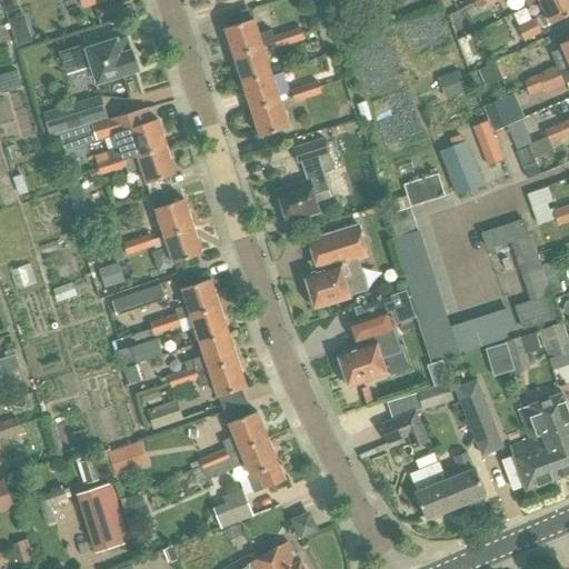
[(568,0),(537,0),(527,6),(528,7),(539,0),(546,12),(518,26),(525,41),(542,32),(540,29),(568,13),(568,0)]
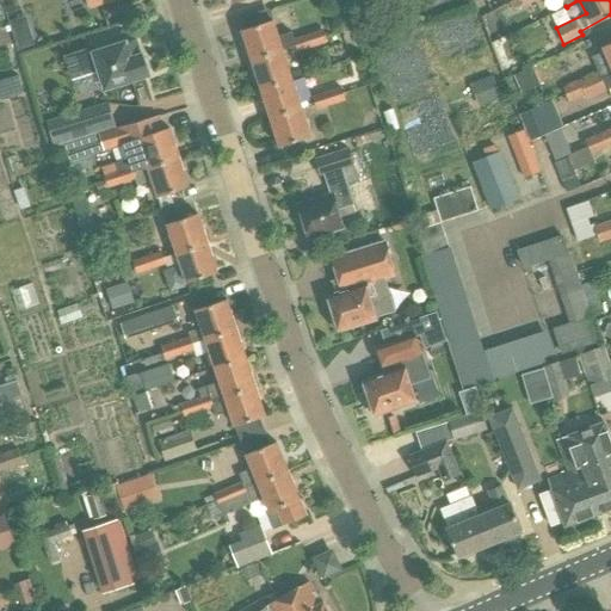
[(252,60),(283,49),(273,20),(242,30),(252,60)]
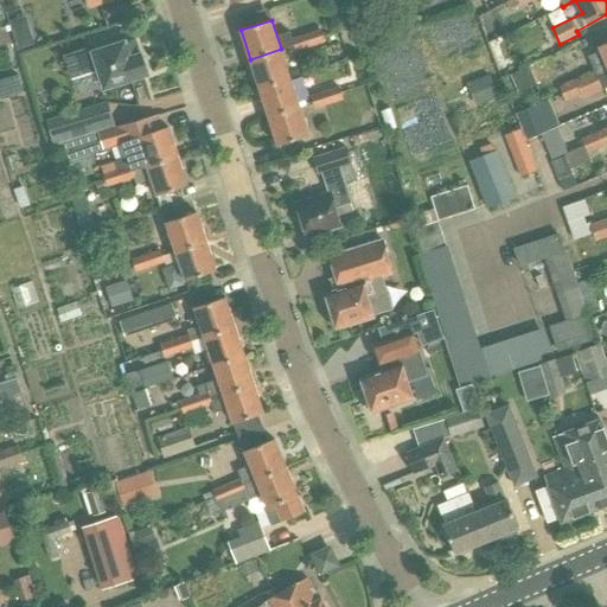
[(321,29),(306,33),(311,48),(325,43),(321,29)]
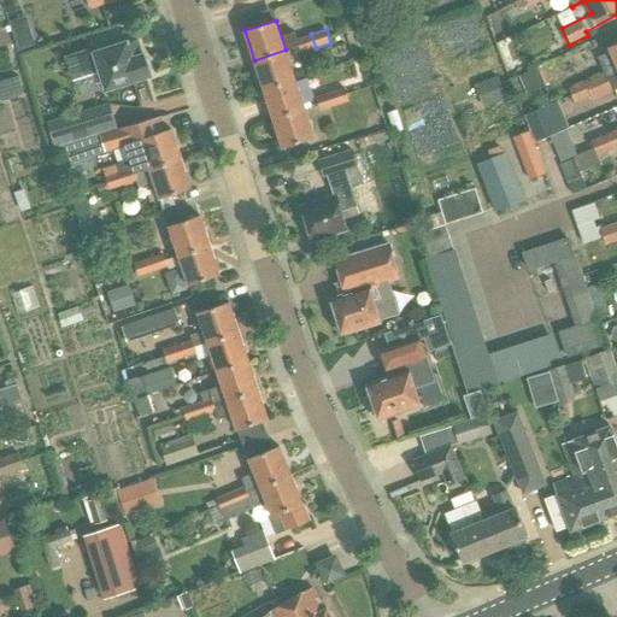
[(301,53),(316,48),(311,34),(297,39),(301,53)]
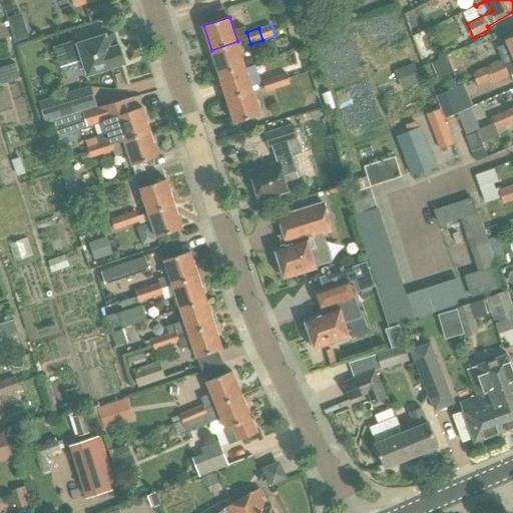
[(119,45),(115,32),(77,44),(78,45),(75,46),(73,40),(53,47),(60,66),(79,60),(79,59),(82,58),(87,75),(126,63),(125,60),(126,56),(124,50),(121,48),(120,45),(119,45)]
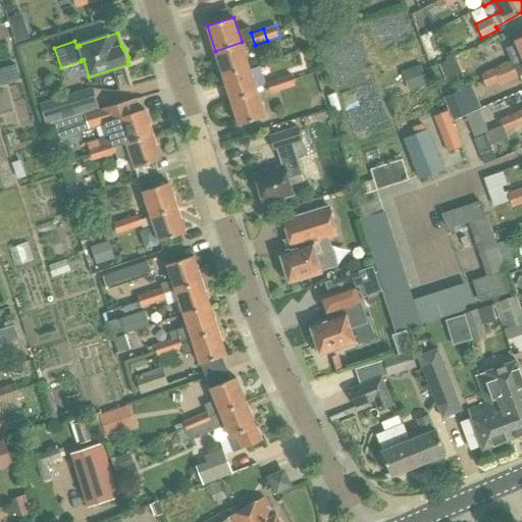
[(514,67),(521,63),(521,37),(515,40),(517,43),(506,48),(511,61),(514,67)]
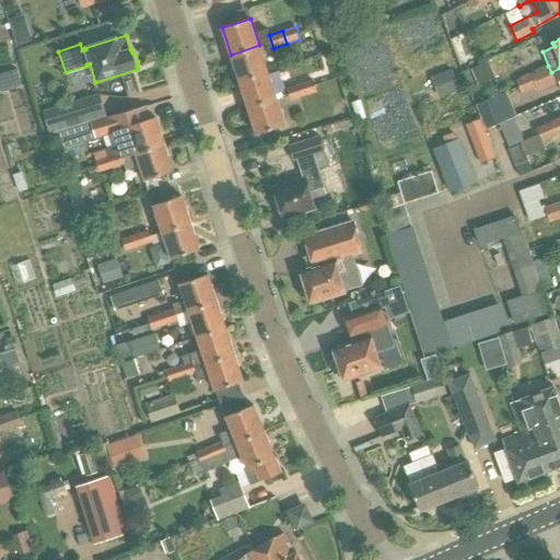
[(240,81),(267,72),(259,45),(231,55),(240,81)]
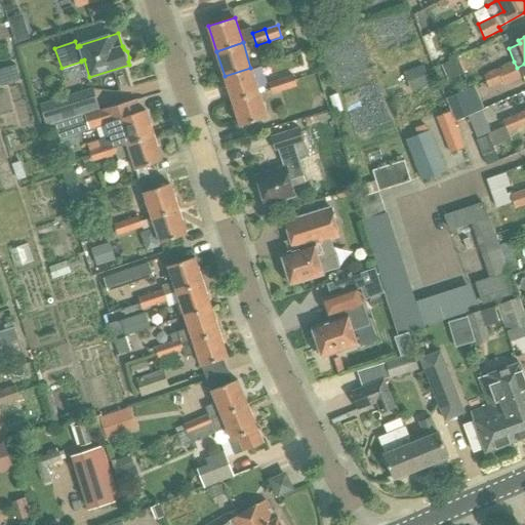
[(447,79),(463,72),(456,56),(441,64),(440,65),(447,79)]
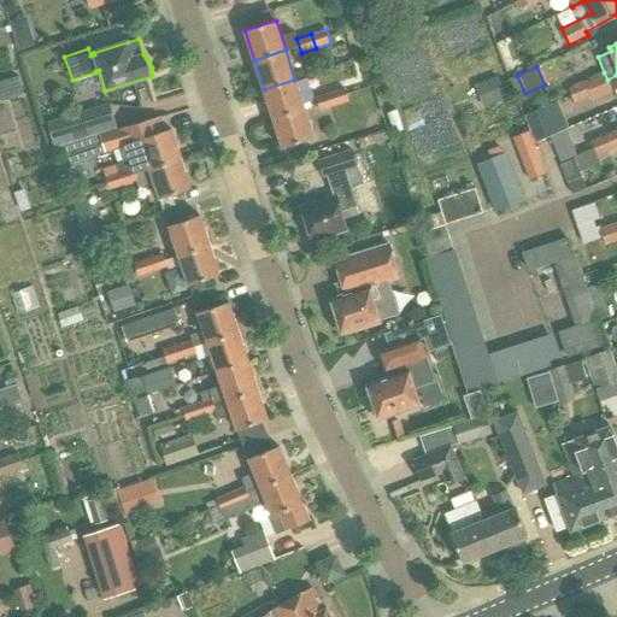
[(616,75),(607,80),(604,72),(587,78),(591,87),(588,88),(591,97),(592,100),(616,89),(616,75)]
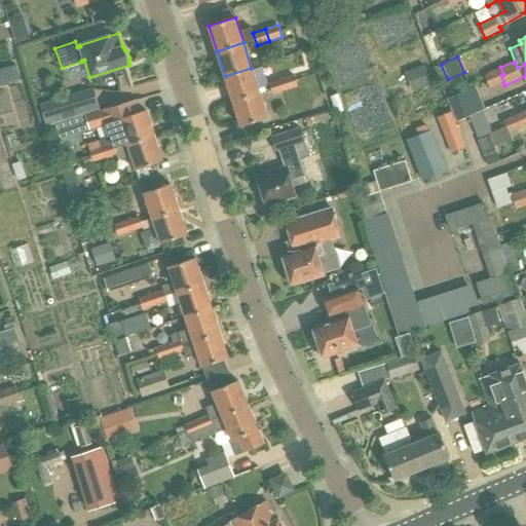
[(411,91),(427,85),(420,67),(404,73),(411,91)]
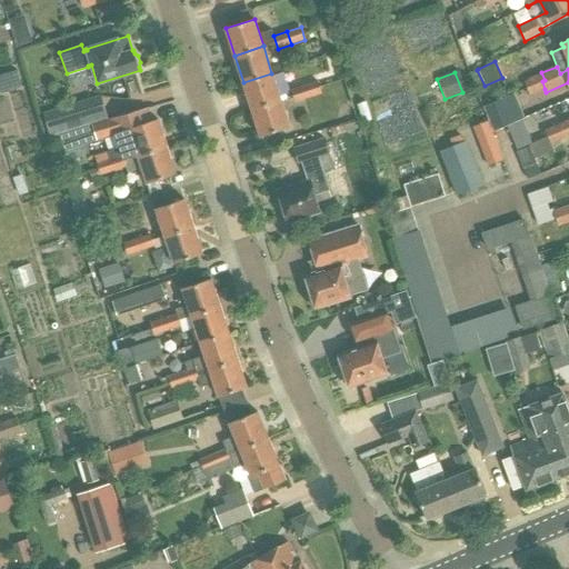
[(542,81),(545,80),(541,72),(523,80),(530,96),(545,89),(542,81)]
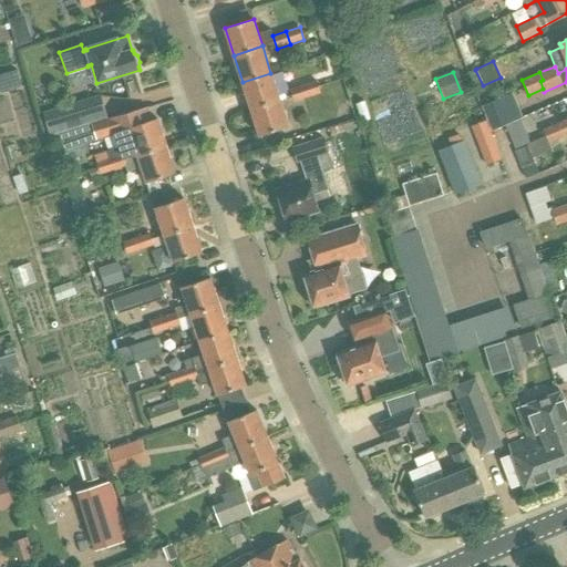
[(251,109),(279,100),(270,73),(243,82),(251,109)]
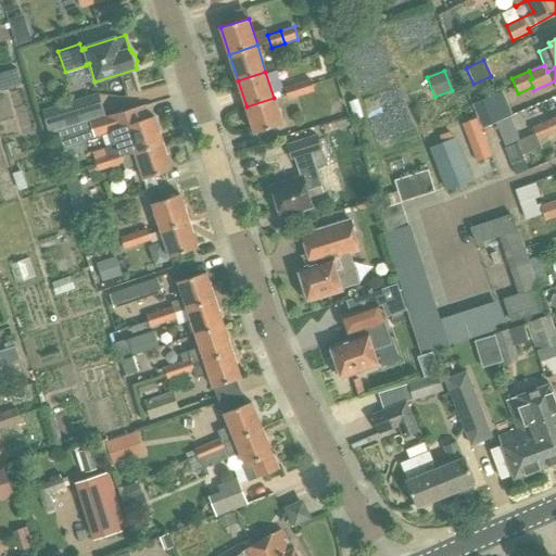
[(311,79),(298,84),(301,96),(315,91),(311,79)]
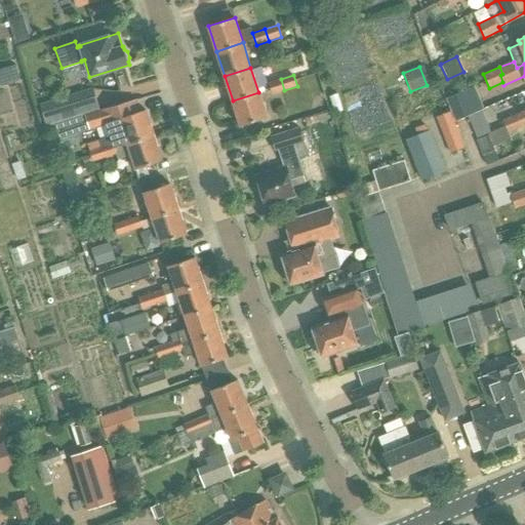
[(272,94),(284,90),(281,79),(269,83),(272,94)]
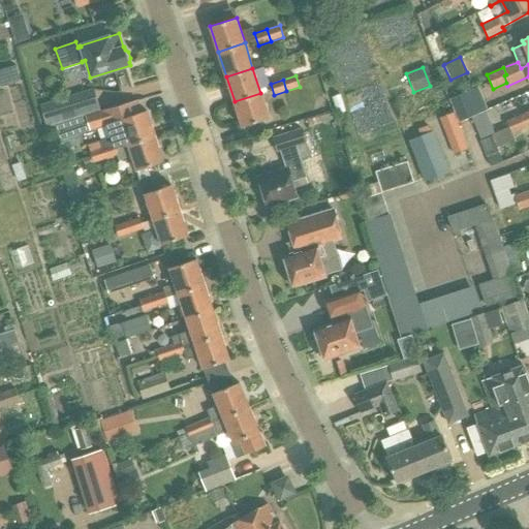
[(475,88),(448,98),(459,123),(488,110),(478,86),(475,87),(475,88)]
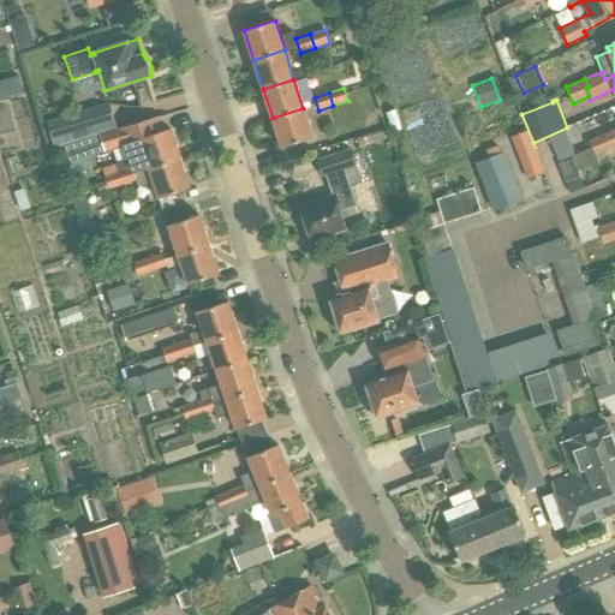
[(46,121),(53,142),(55,148),(100,135),(117,130),(117,129),(108,103),(82,111),(46,121)]
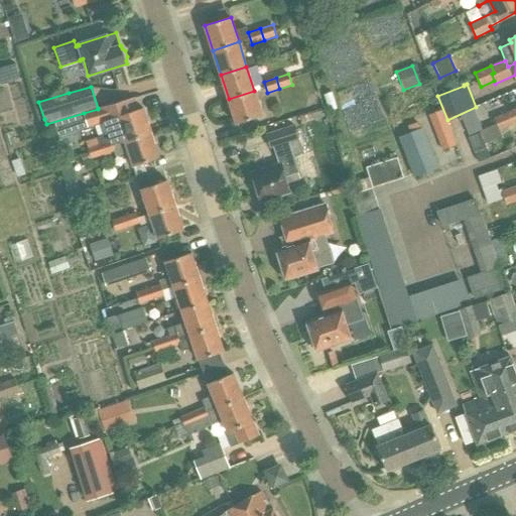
[(236,124),(262,115),(254,91),(229,99),(236,124)]
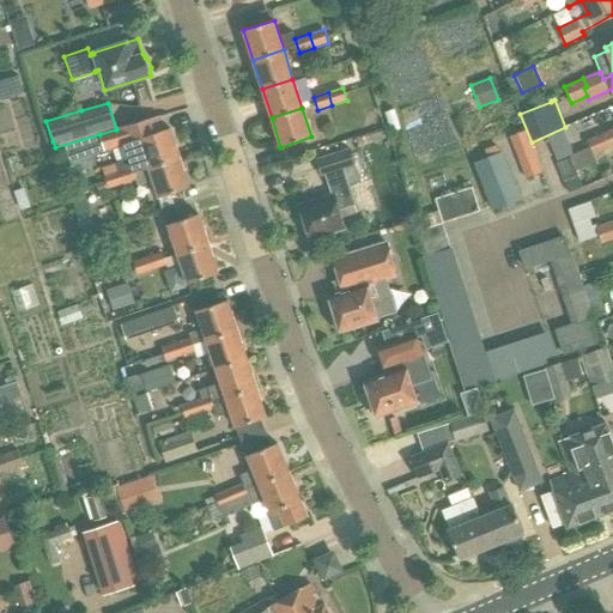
[(169,128),(167,129),(161,114),(125,126),(116,128),(116,129),(99,134),(104,151),(121,146),(126,159),(116,163),(119,171),(123,184),(138,178),(135,173),(149,168),(180,158),(169,128)]
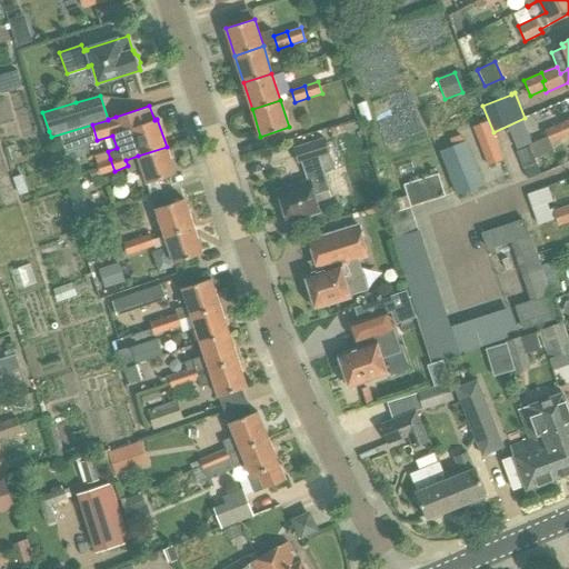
[(568,119),(559,123),(562,131),(566,129),(568,137),(568,136),(568,119)]
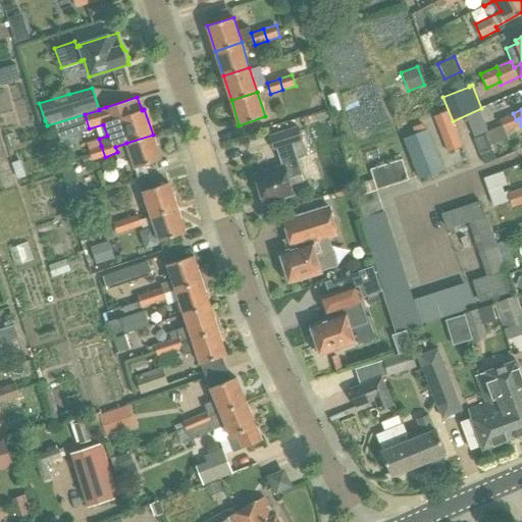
[(448,153),(461,149),(448,111),(434,116),(448,153)]
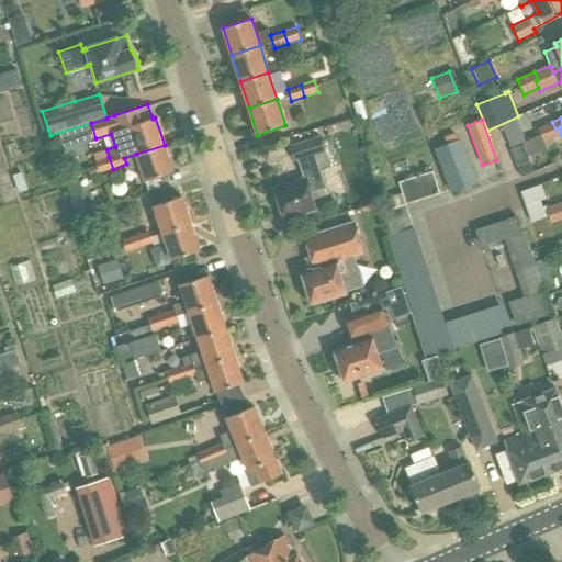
[(555,130),(552,122),(538,128),(543,143),(561,135),(559,127),(555,130)]
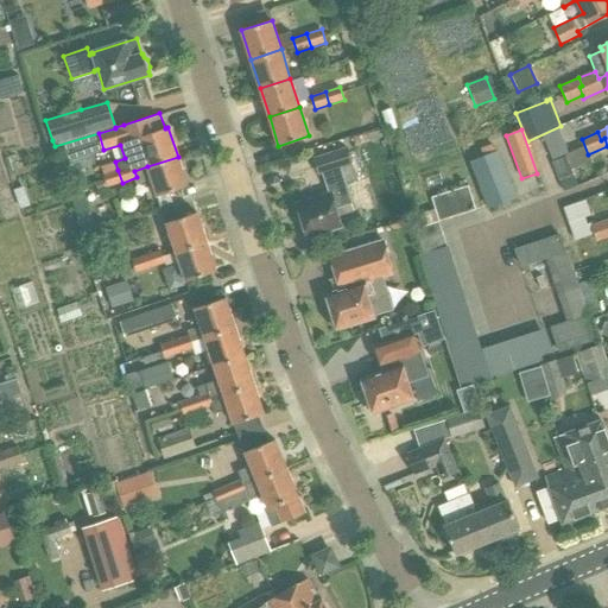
[(358,179),(347,147),(312,158),(320,176),(322,175),(329,194),(297,204),(302,220),(298,226),(302,233),(306,234),(306,238),(342,227),(336,209),(353,203),(347,184),(358,179)]
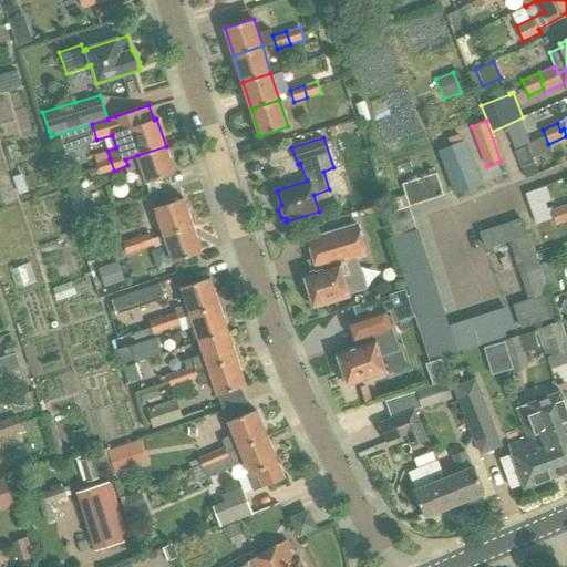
[(456,194),(481,185),(463,142),(440,151),(456,194)]
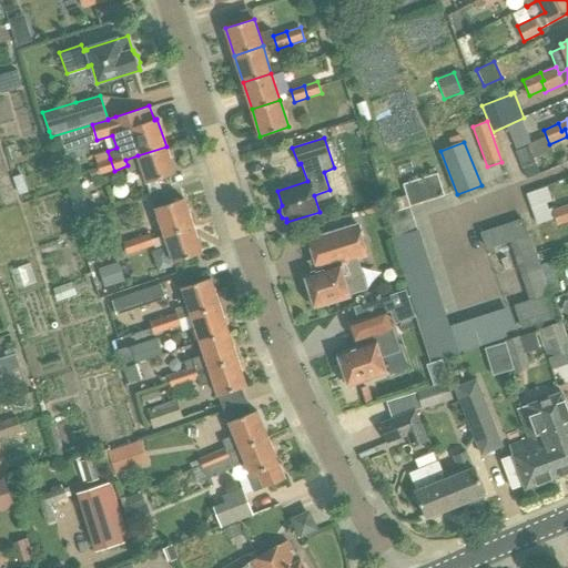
[(138,155),(146,183),(175,173),(166,146),(138,155)]
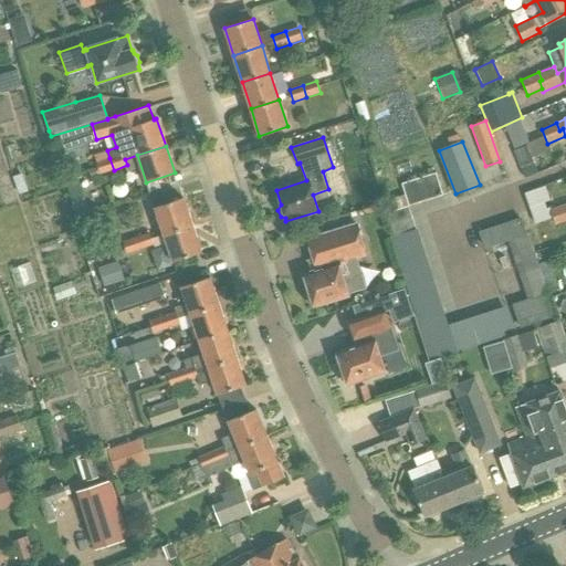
[(101,175),(114,170),(109,158),(96,161),(101,175)]
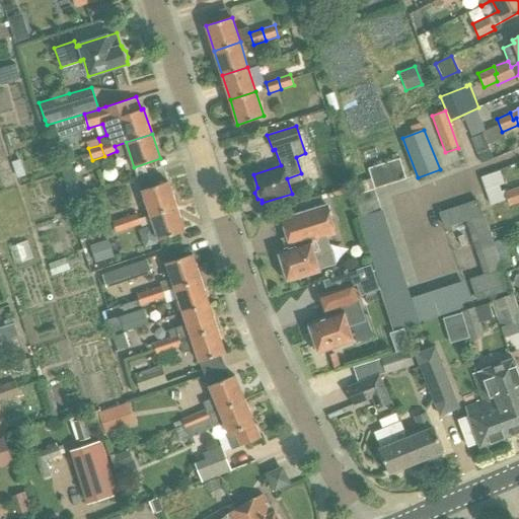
[(399,158),(389,161),(395,182),(405,178),(399,158)]
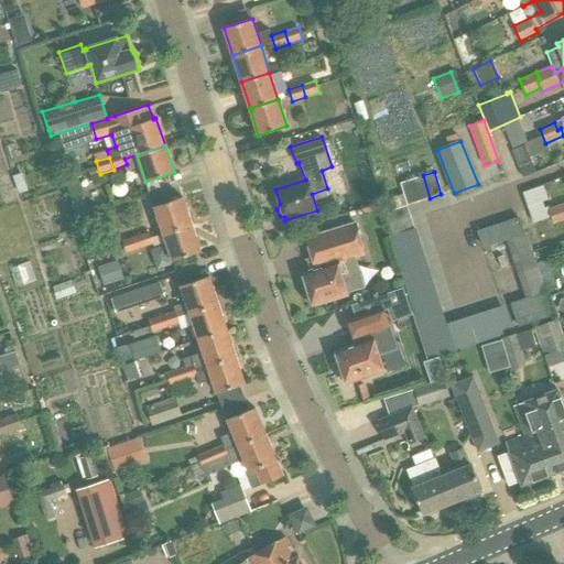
[(430,198),(423,175),(411,180),(419,202),(430,198)]
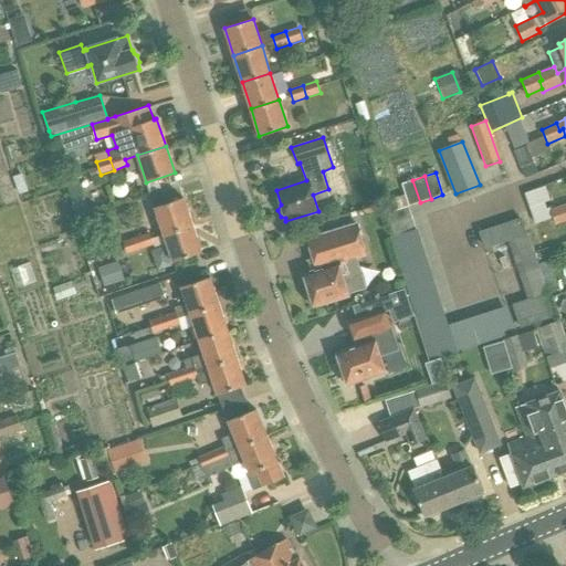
[(420,202),(412,180),(401,184),(409,206),(420,202)]
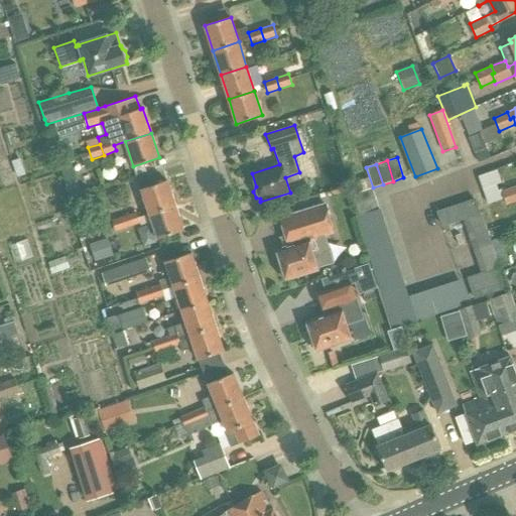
[(515,185),(502,190),(502,189),(498,190),(496,183),(501,181),(497,170),(479,176),(488,204),(504,199),(506,205),(515,201),(515,185)]
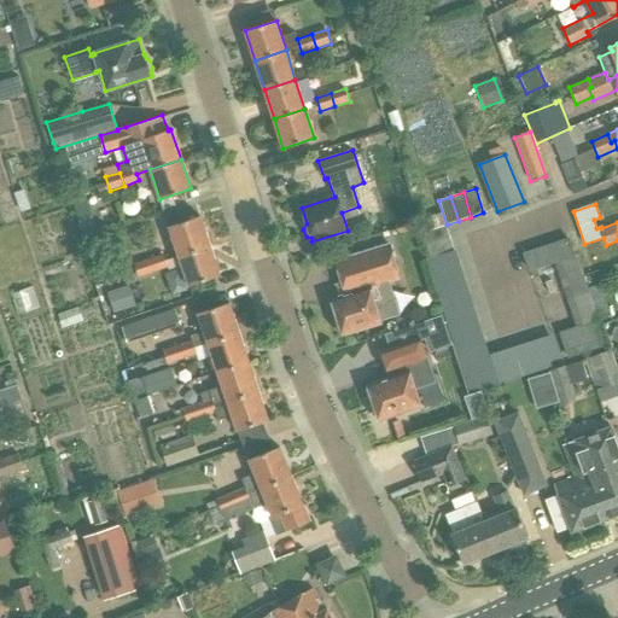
[(179,256),(210,246),(199,216),(169,227),(179,256)]
